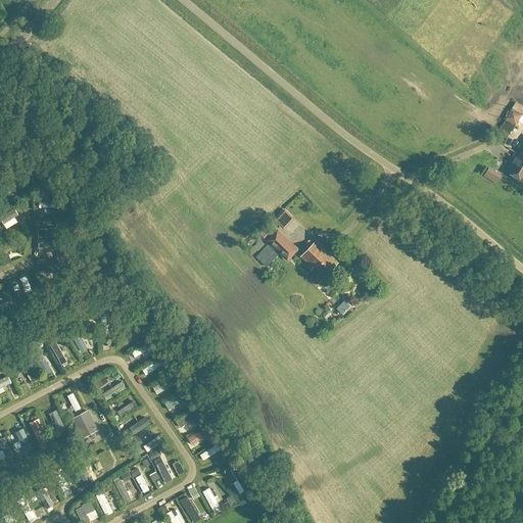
[(517,127),(522,115),(522,114),(512,108),(505,120),(517,127)]
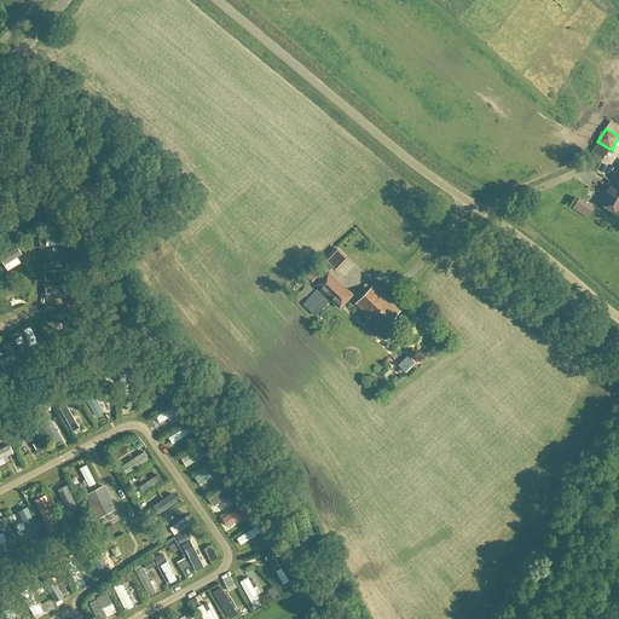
[(618,167),(607,186),(608,186),(618,192),(618,167)]
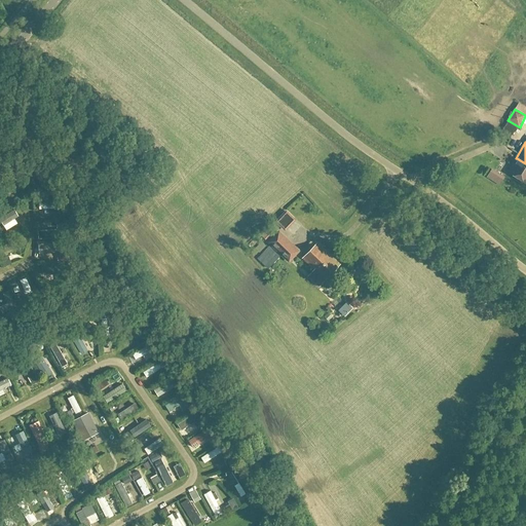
[(525,163),(517,158),(509,172),(525,182),(525,163)]
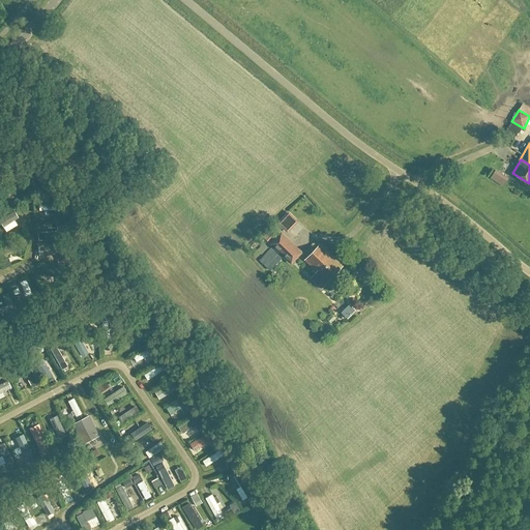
[(282,224),(290,231),(299,221),(292,213),(282,224)]
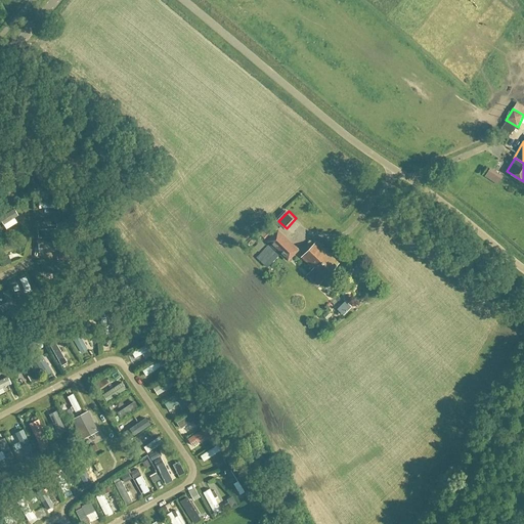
[(297,250),(278,231),(268,242),(288,260),(297,250)]
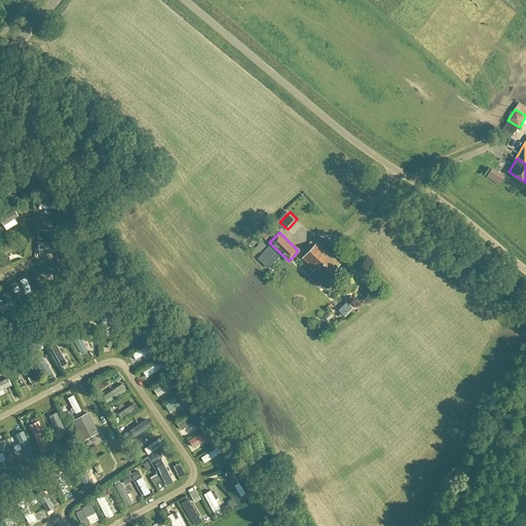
[(264,241),(253,254),(272,270),(283,257),(264,241)]
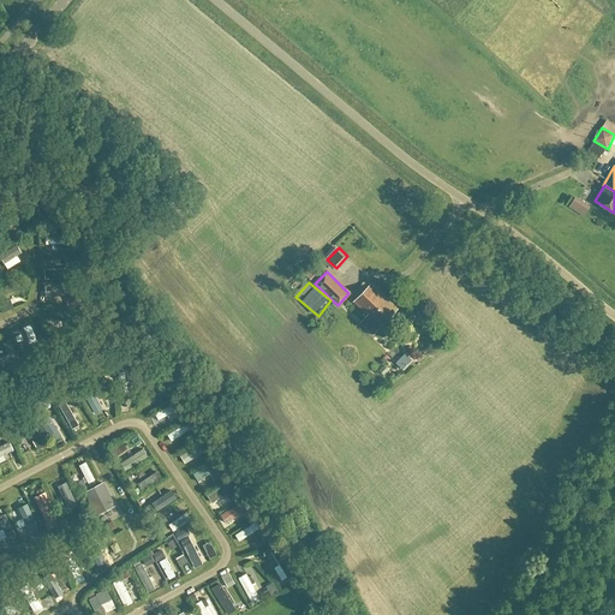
[(381,327),(396,310),(371,285),(354,302),(381,327)]
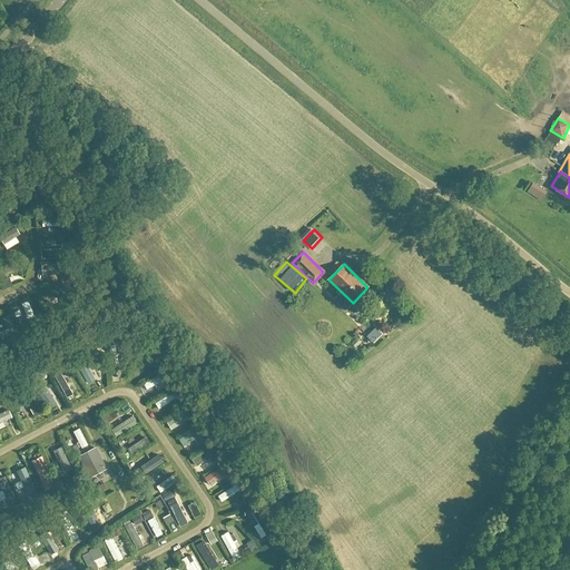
[(5,282),(9,293),(16,291),(12,279),(5,282)]
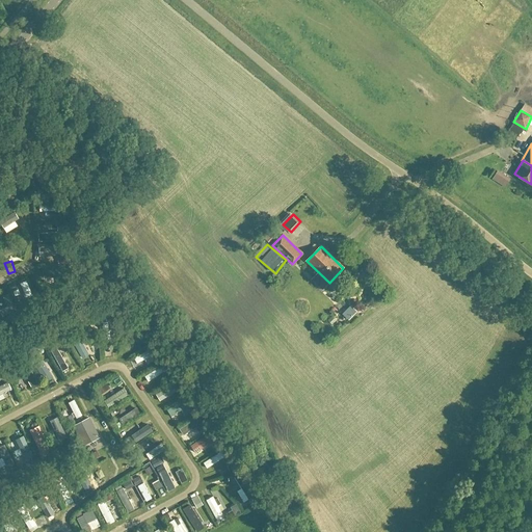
[(16,311),(8,295),(3,297),(7,308),(0,311),(0,313),(2,317),(16,311)]
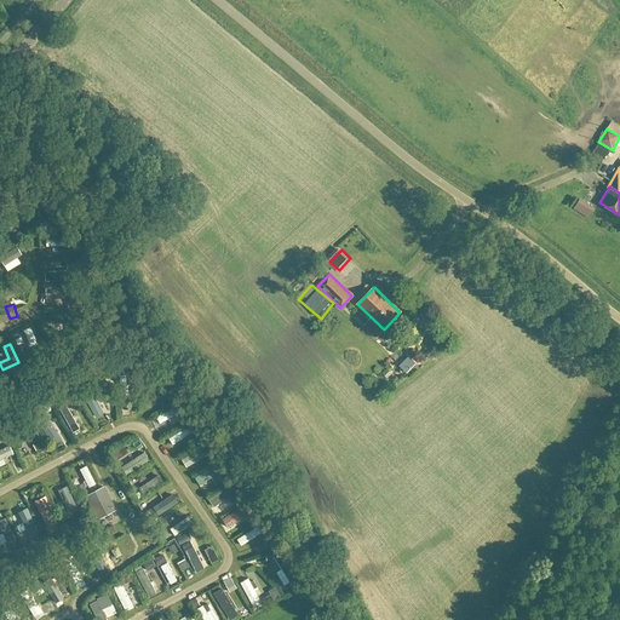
[(99,420),(108,415),(95,391),(86,396),(99,420)]
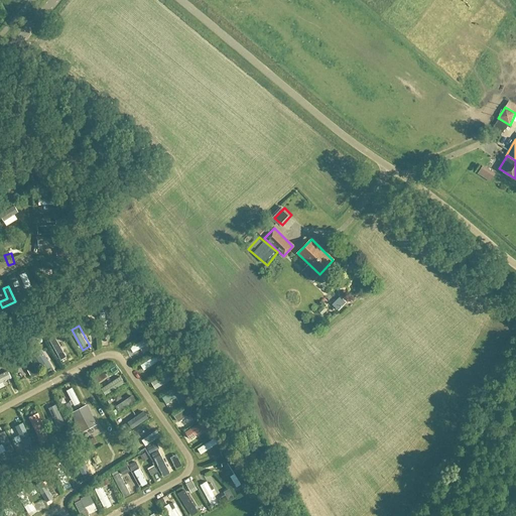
[(135,354),(150,348),(146,340),(132,347),(135,354)]
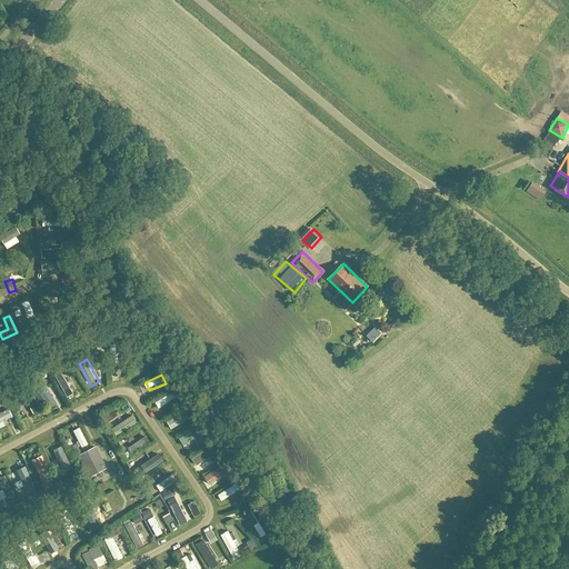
[(162,411),(178,400),(173,393),(158,403),(162,411)]
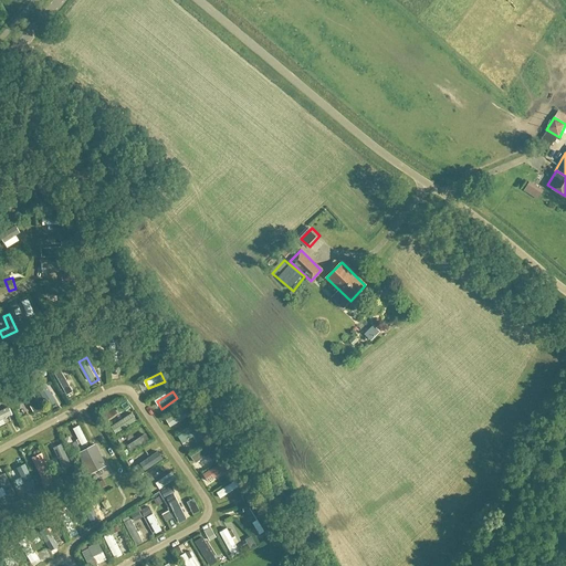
[(182,409),(168,421),(173,428),(188,416),(182,409)]
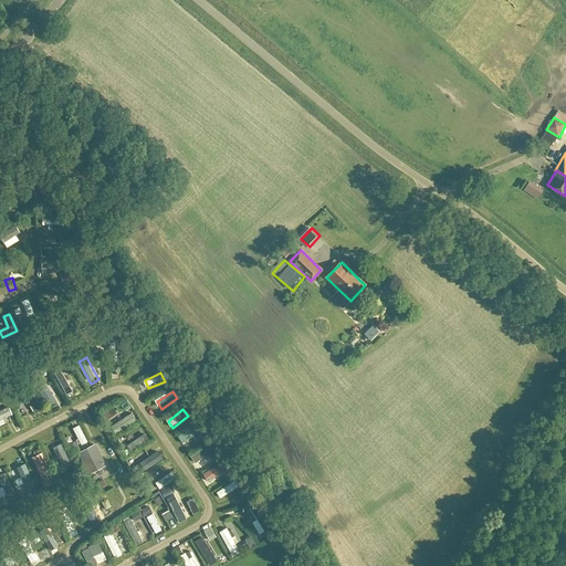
[(134,412),(114,426),(118,432),(138,420),(134,412)]
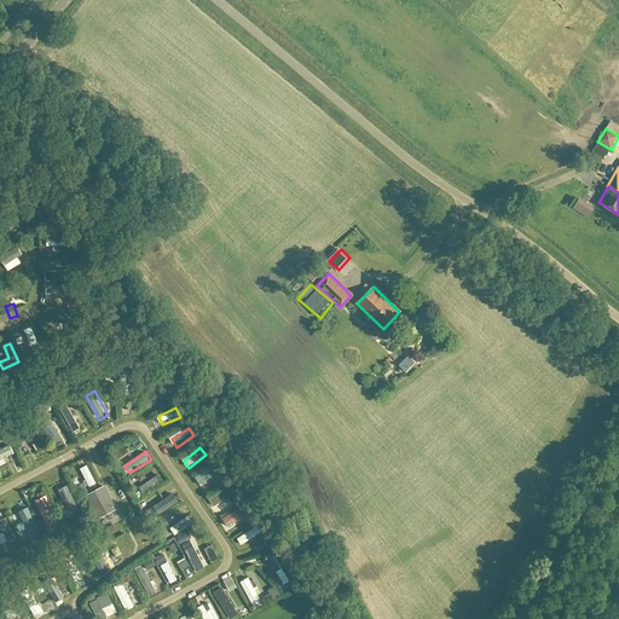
[(90,466),(82,468),(91,489),(98,486),(90,466)]
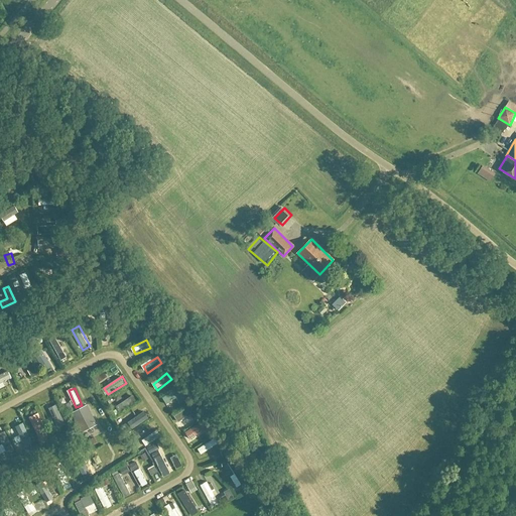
[(164,396),(169,407),(177,403),(176,402),(184,398),(179,389),(164,396)]
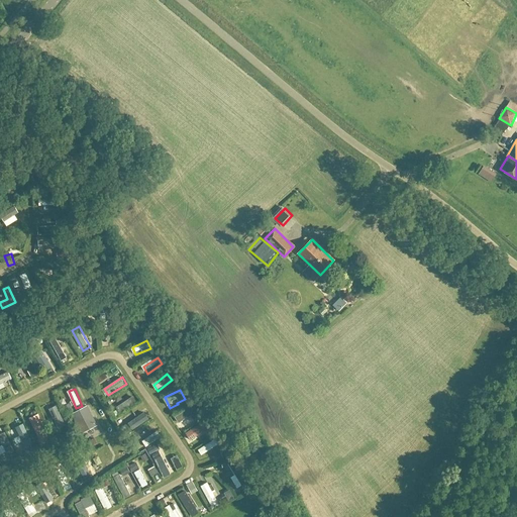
[(116,406),(120,412),(138,402),(134,395),(116,406)]
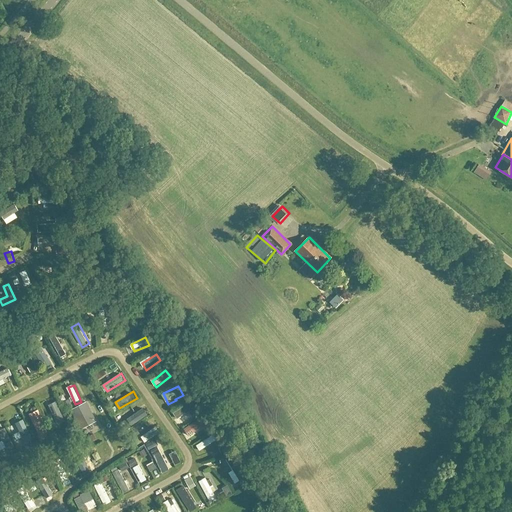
[(44,398),(57,417),(64,412),(51,394),(44,398)]
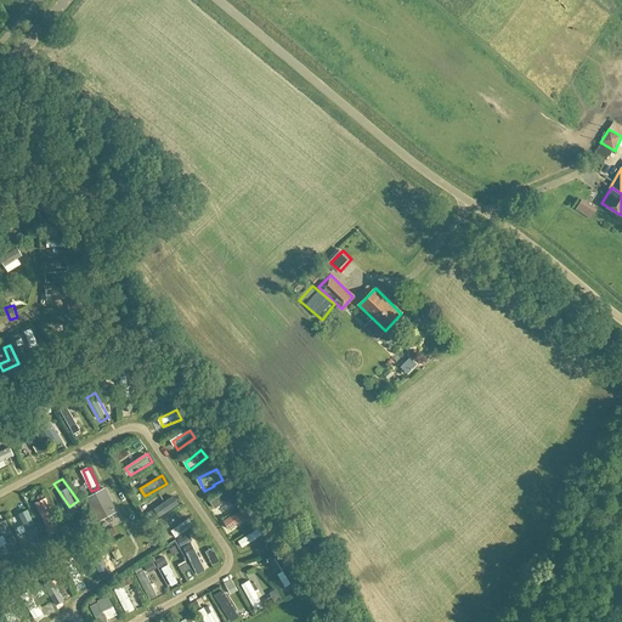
[(248,501),(237,485),(210,503),(214,510),(228,501),(232,507),(238,502),(241,505),(248,501)]
